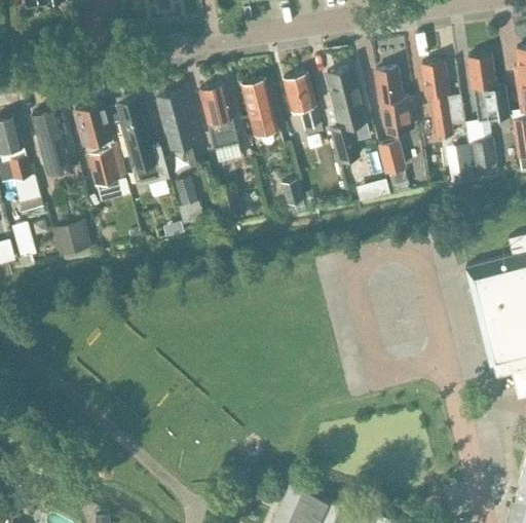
[(151,0),(150,22),(197,25),(198,0),(151,0)]
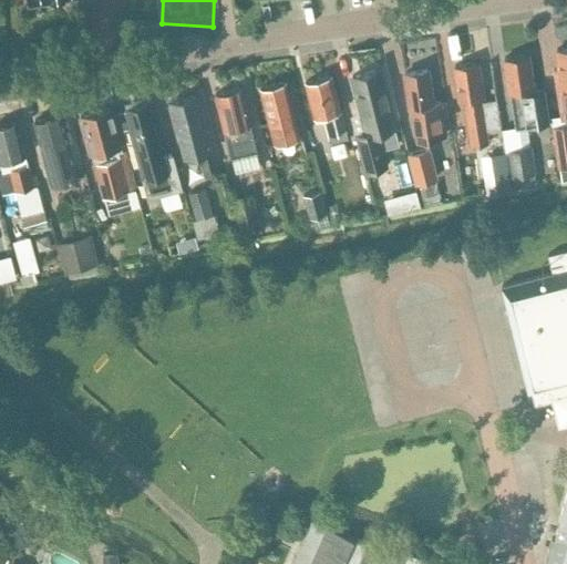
[(557,92),(563,122),(566,121),(566,51),(555,54),(558,73),(552,74),(556,92),(557,92)]
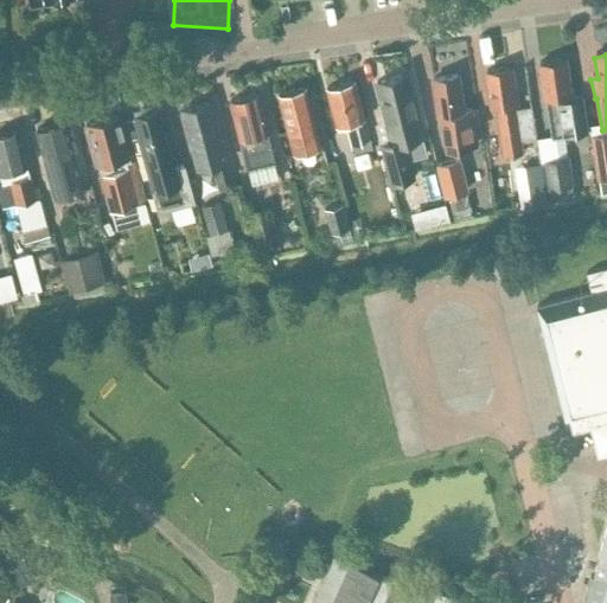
[(541,66),(551,140),(575,135),(575,139),(589,136),(583,98),(570,100),(564,62),(541,66)]
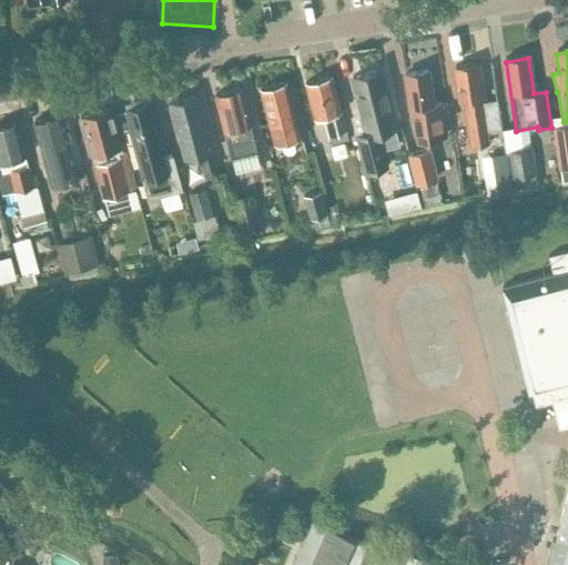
[(464,104),(470,149),(490,147),(484,101),(478,66),(455,69),(460,104),(464,104)]
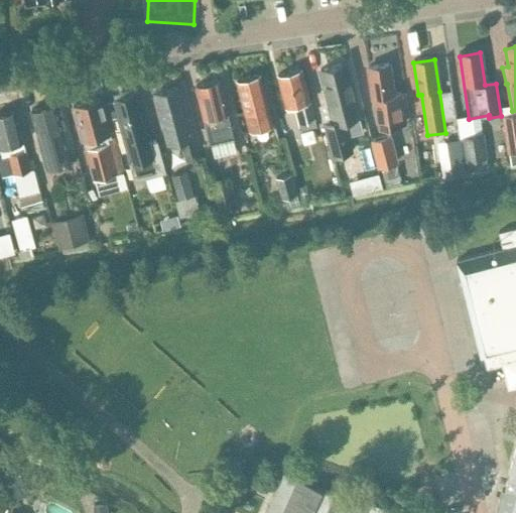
[(346,66),(320,73),(334,122),(324,124),(334,159),(353,154),(350,138),(364,134),(346,66)]
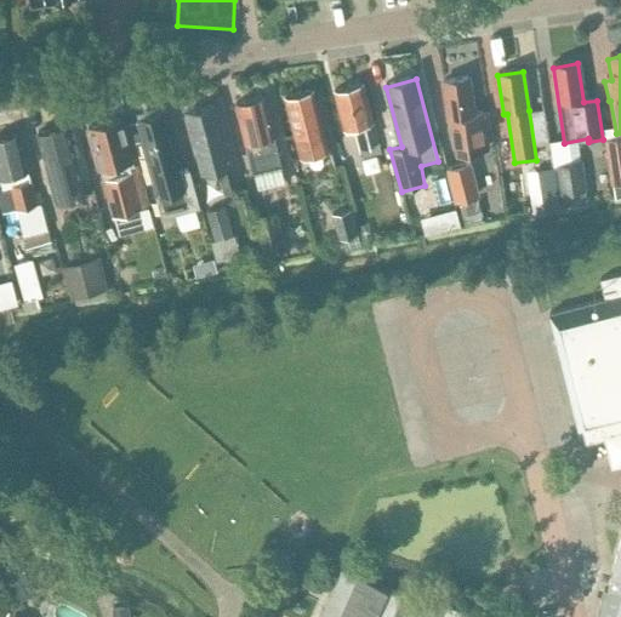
[(468,81),(443,85),(449,123),(454,123),(459,155),(489,150),(483,115),(474,118),(468,81)]
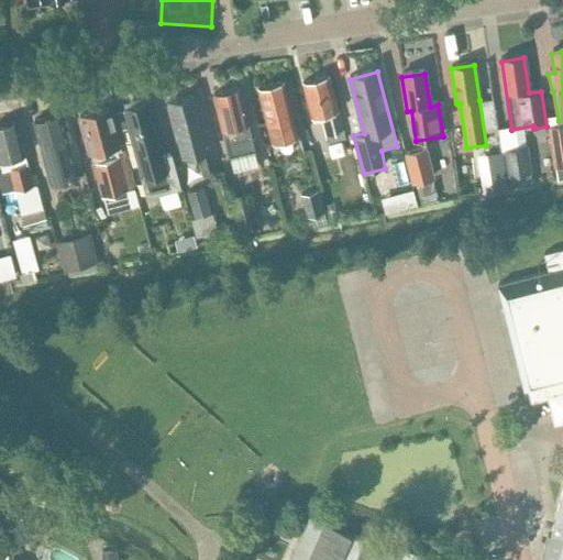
[(315,124),(323,122),(330,146),(346,142),(330,78),(327,79),(326,77),(317,79),(316,81),(302,85),(311,120),(313,120),(315,124)]
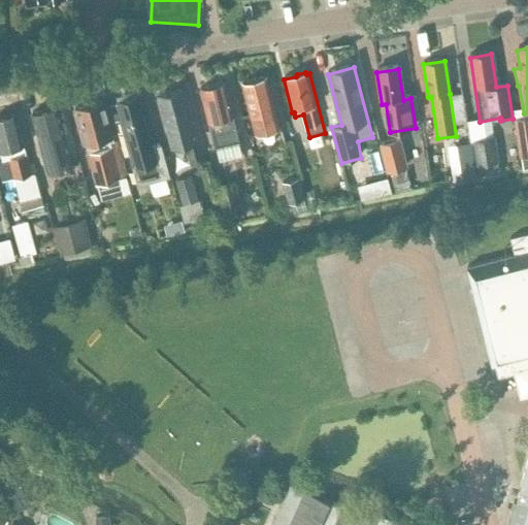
[(267,79),(242,86),(256,136),(279,130),(267,79)]
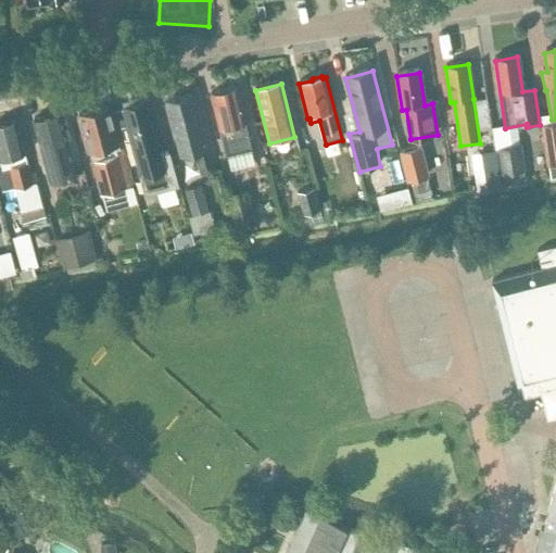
[(220,132),(227,158),(252,152),(245,126),(247,126),(238,89),(212,96),(220,133),(220,132)]
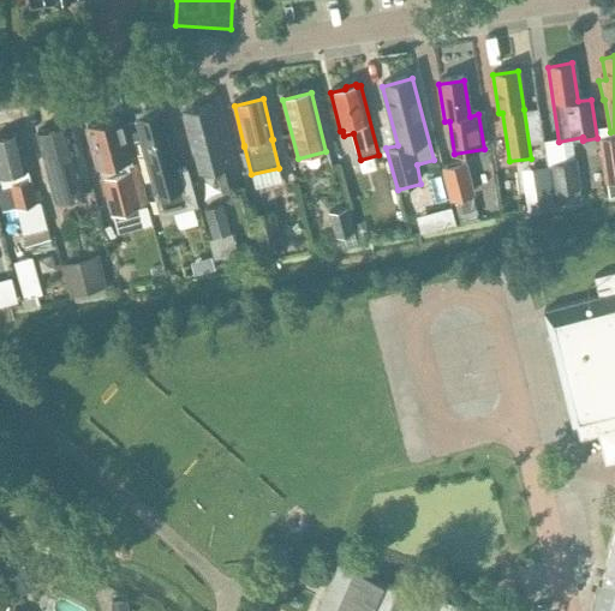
[(214,107),(184,114),(201,174),(231,167),(214,107)]
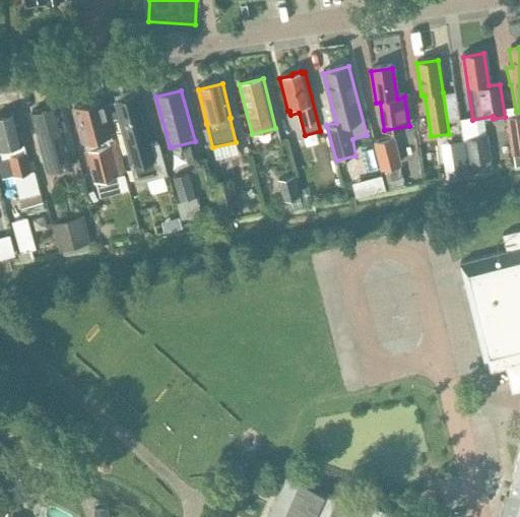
[(130,167),(135,186),(167,177),(158,144),(150,147),(145,128),(136,98),(116,103),(124,133),(132,166),(130,167)]
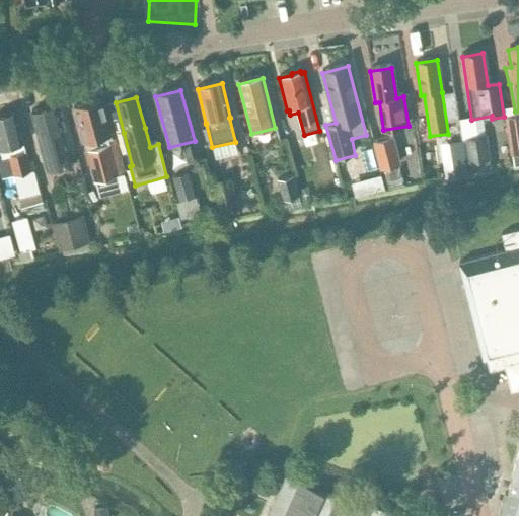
[(85,152),(93,185),(124,175),(115,140),(113,141),(112,134),(102,101),(74,109),(83,142),(86,152),(85,152)]
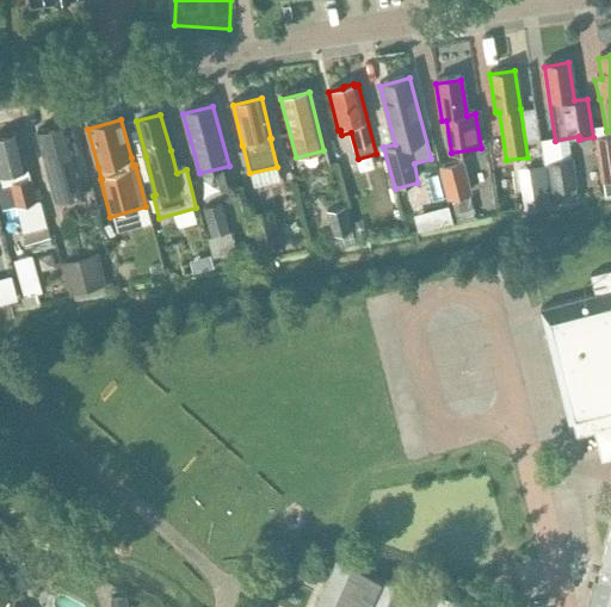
[(66,127),(37,134),(55,203),(84,196),(66,127)]
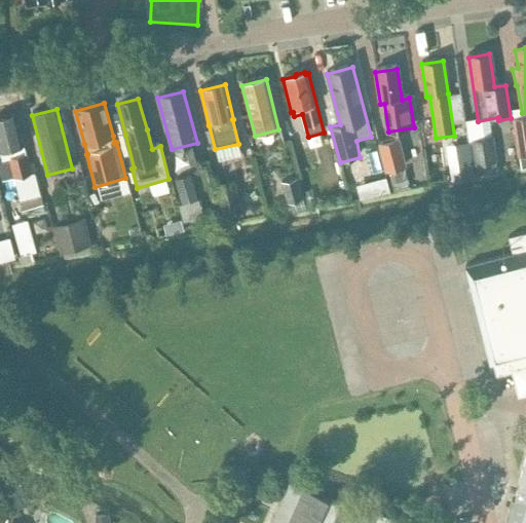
[(21,204),(22,213),(43,207),(35,176),(33,165),(30,166),(24,147),(16,115),(0,119),(0,156),(1,163),(8,161),(13,181),(12,181),(19,204),(21,204)]
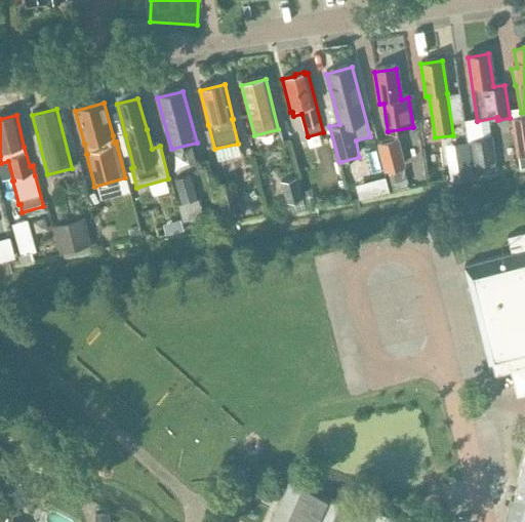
[(524,119),(512,122),(517,160),(524,158),(524,119)]
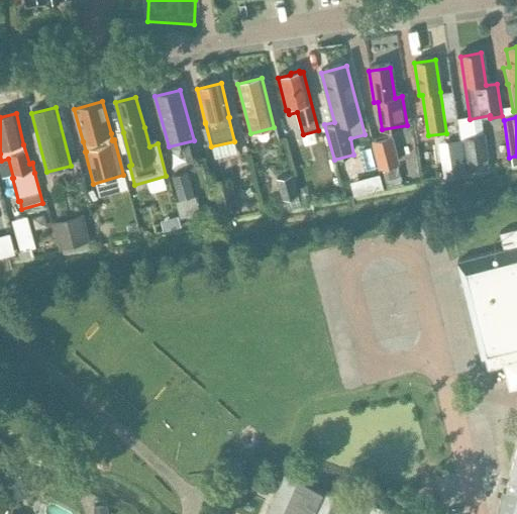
[(468,164),(469,174),(489,171),(487,161),(488,161),(485,135),(462,139),(466,164),(468,164)]
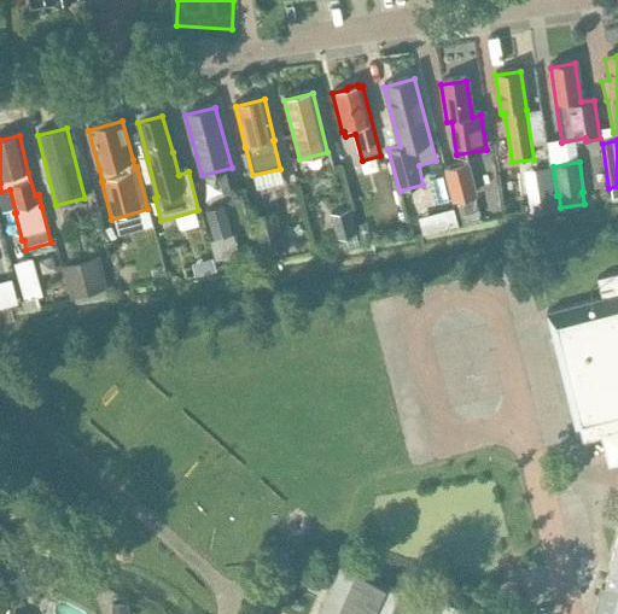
[(456,203),(461,224),(479,220),(474,198),(476,198),(468,164),(447,170),(455,204),(456,203)]
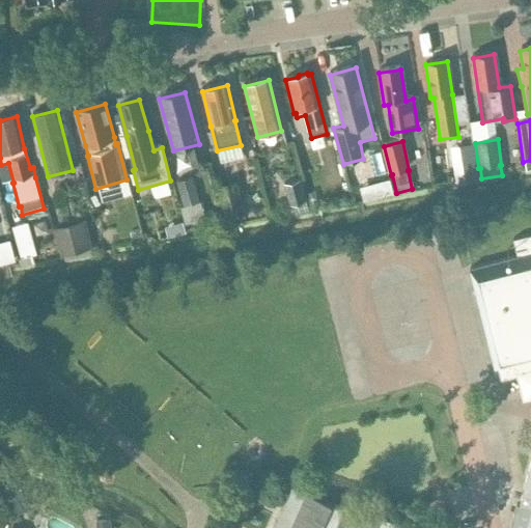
[(205,165),(201,146),(187,150),(192,168),(205,165)]
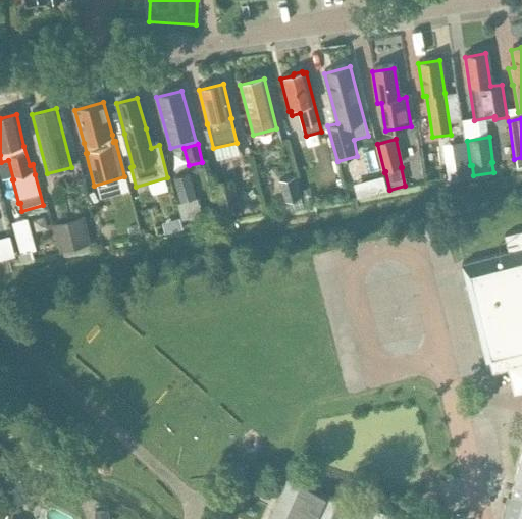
[(177,205),(181,222),(201,217),(190,174),(173,179),(180,204),(177,205)]
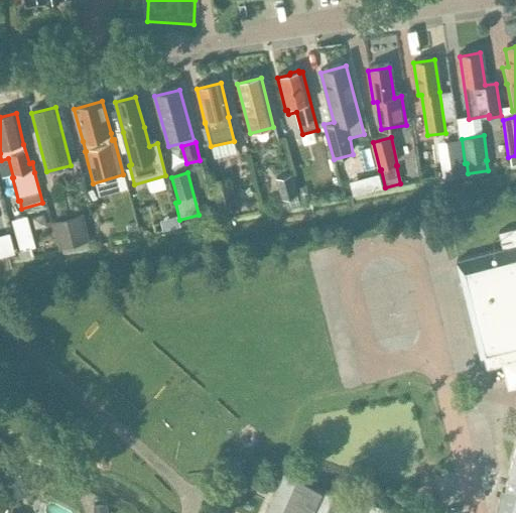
[(275,180),(280,201),(297,197),(292,175),(275,180)]
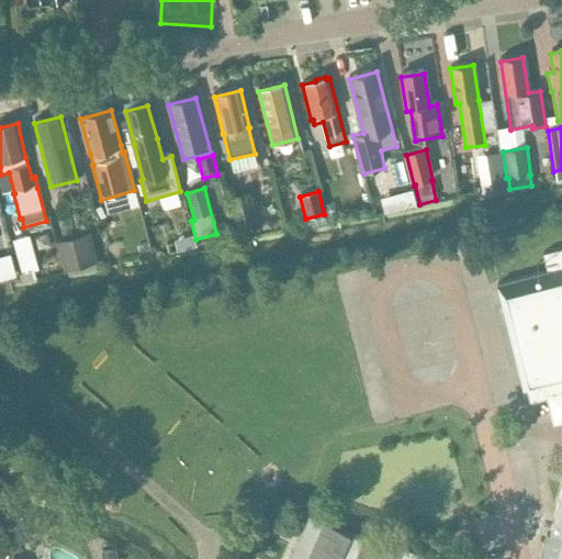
[(384,212),(416,208),(415,192),(382,197),(384,212)]
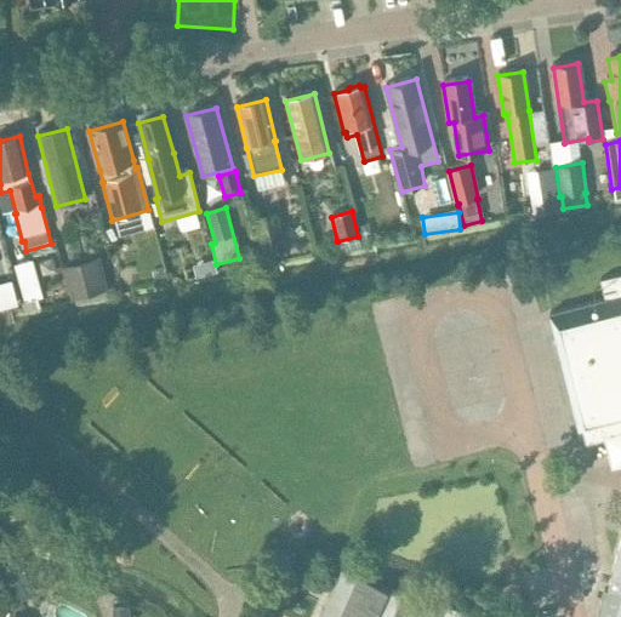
[(254,220),(261,255),(285,249),(277,215),(254,220)]
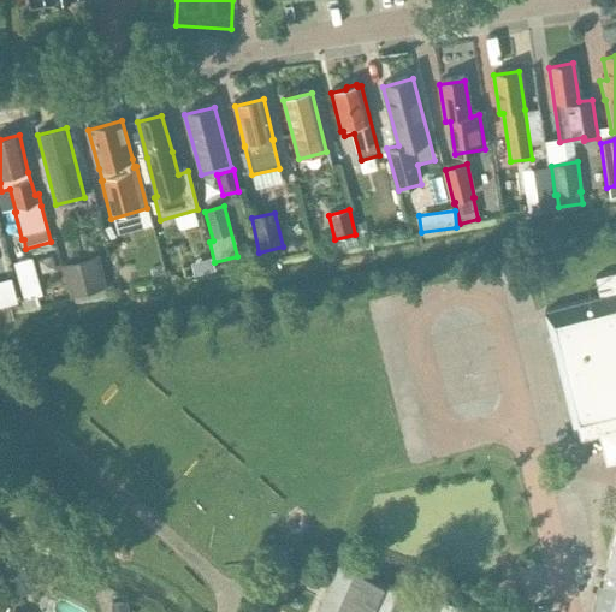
[(43,302),(36,259),(17,262),(24,304),(43,302)]
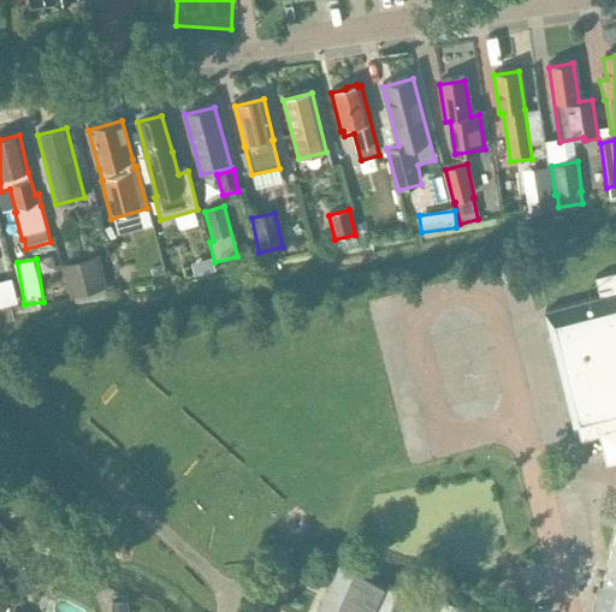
[(63,267),(70,298),(104,291),(96,259),(63,267)]
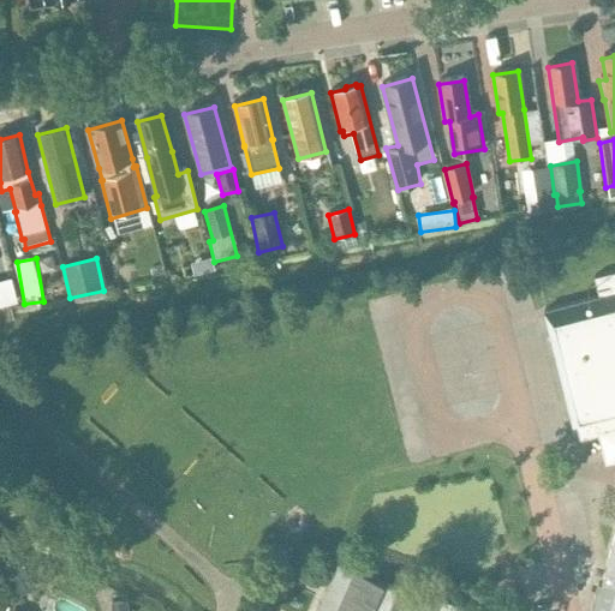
[(614,610),(614,274),(595,280),(599,300),(544,313),(573,429),(577,427),(580,442),(598,437),(605,467),(614,463),(614,539),(602,588),(598,588),(591,610),(614,610)]
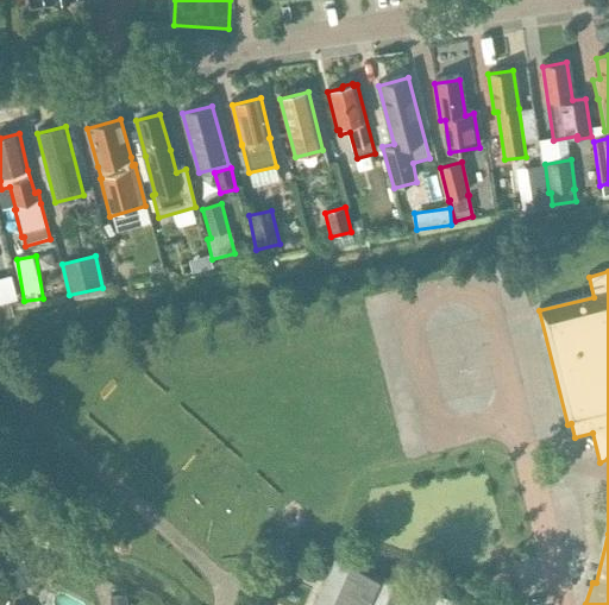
[(446,604),(437,600),(439,596),(397,577),(394,587),(381,581),(349,567),(334,561),(313,604),(446,604)]
